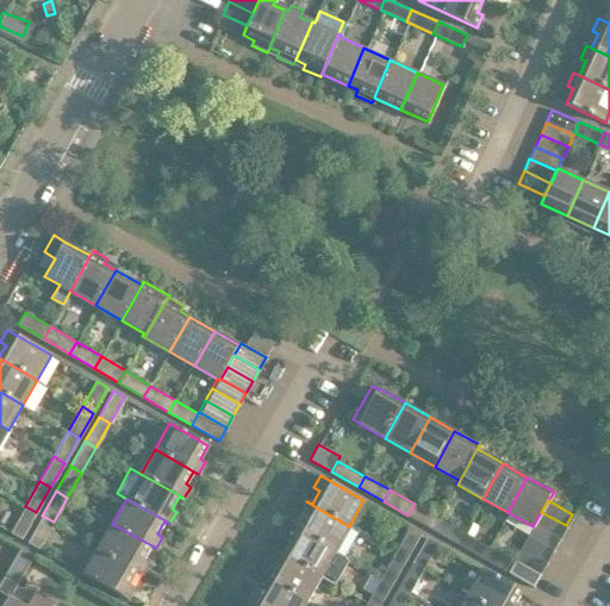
[(292,526),(335,550),(336,550),(349,526),(306,501),(299,513),(292,526)]
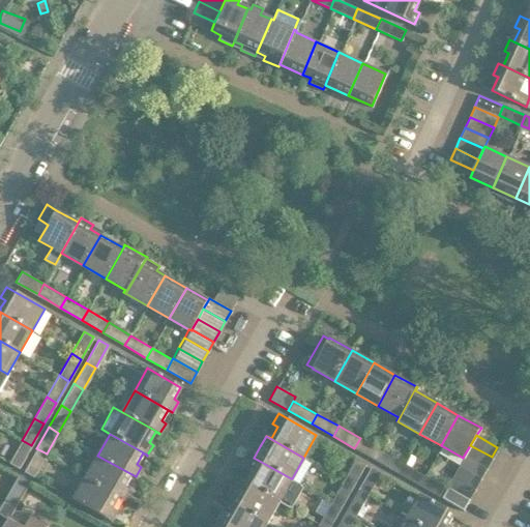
[(354,448),(376,461),(382,450),(360,438),(354,448)]
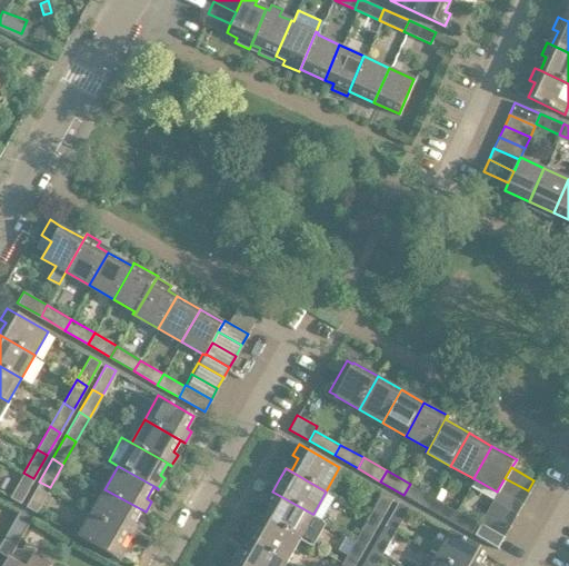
[(33,478),(23,473),(10,497),(20,503),(33,478)]
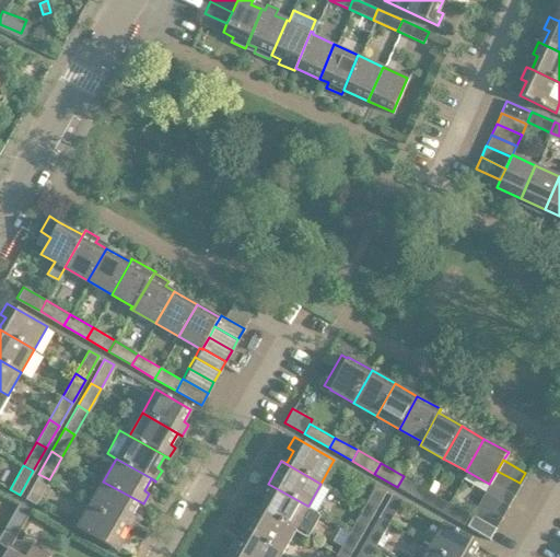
[(513,495),(520,483),(497,471),(490,482),(513,495)]
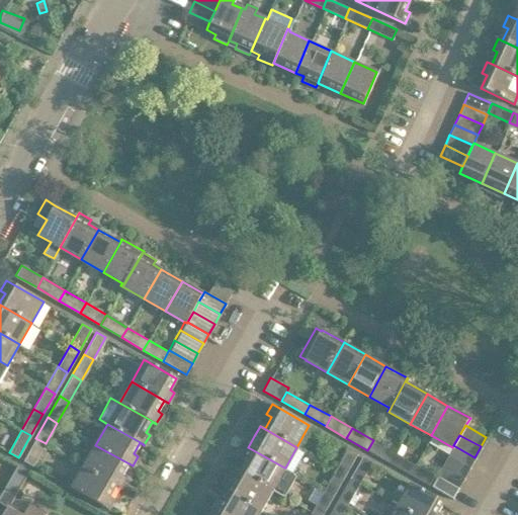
[(35,438),(23,460),(32,465),(46,443),(35,438)]
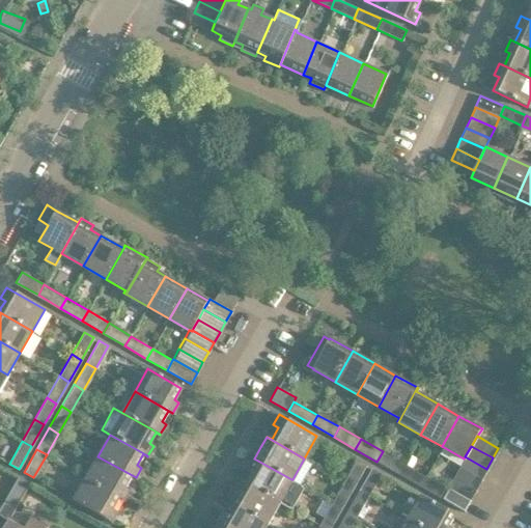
[(376,462),(398,474),(404,464),(383,451),(376,462)]
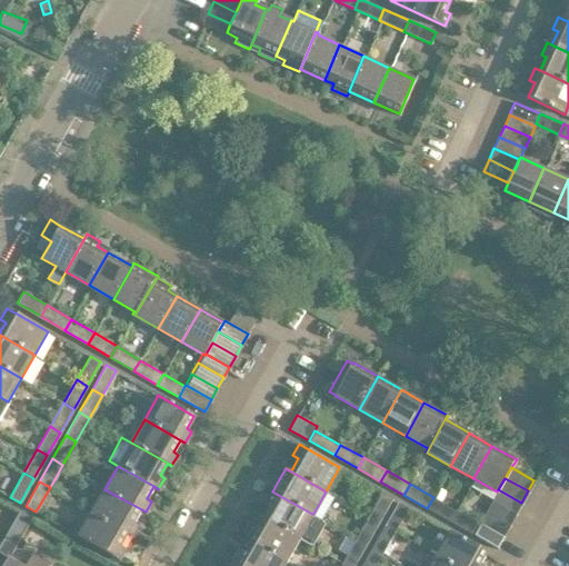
[(105,489),(91,512),(132,535),(138,524),(133,522),(138,514),(140,509),(145,513),(146,512),(105,489)]
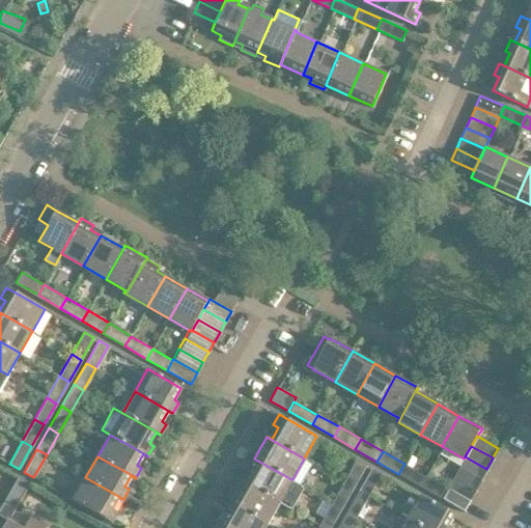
[(464,459),(459,466),(480,478),(486,469),(465,456),(464,459)]
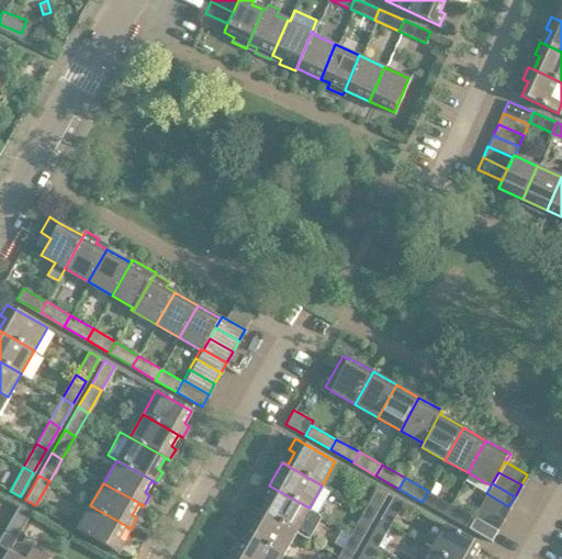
[(256,509),(296,532),(310,507),(308,507),(269,485),(262,496),(267,499),(260,511),(256,507),(256,509)]
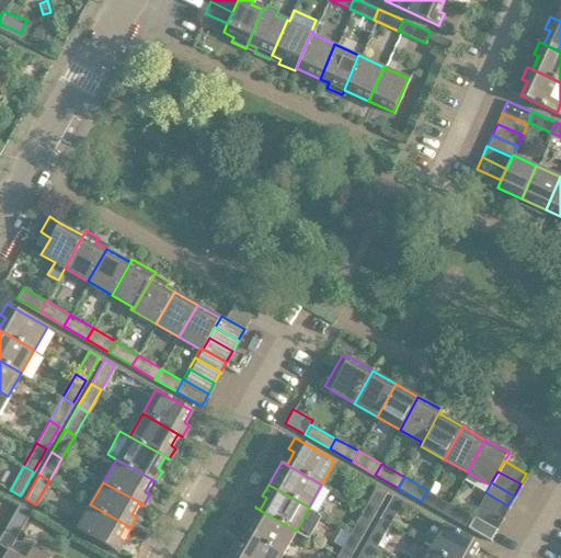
[(363,509),(374,514),(387,491),(376,485),(363,509)]
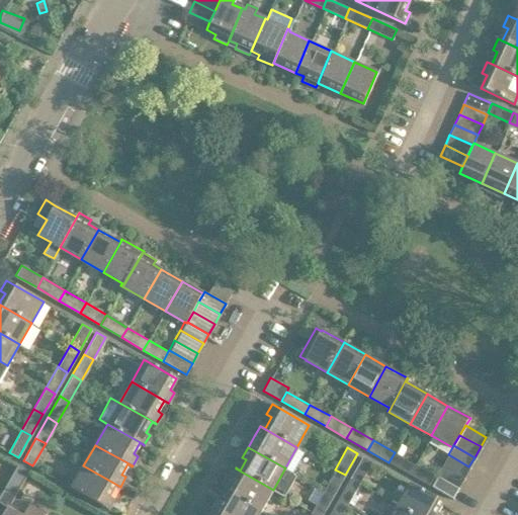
[(395,452),(389,462),(410,475),(415,464),(395,452)]
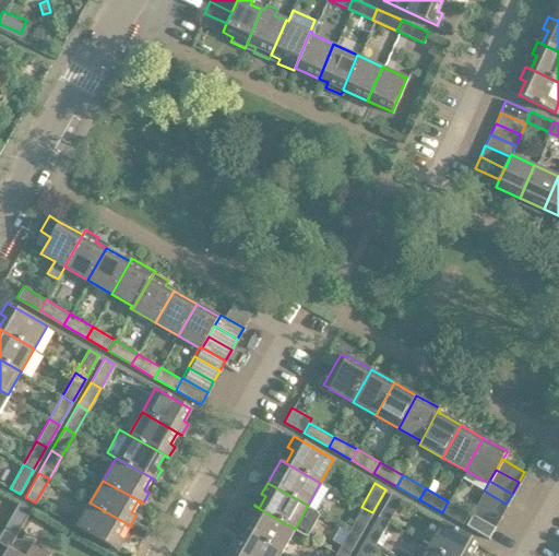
[(500,515),(506,504),(484,491),(477,501),(483,505),(500,515)]
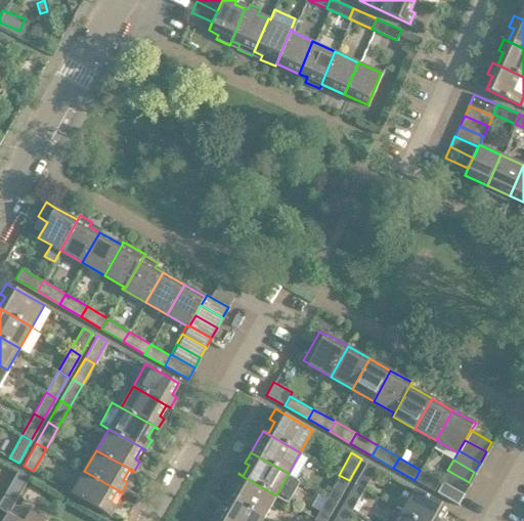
[(363,488),(373,473),(376,467),(366,461),(354,483),(363,488)]
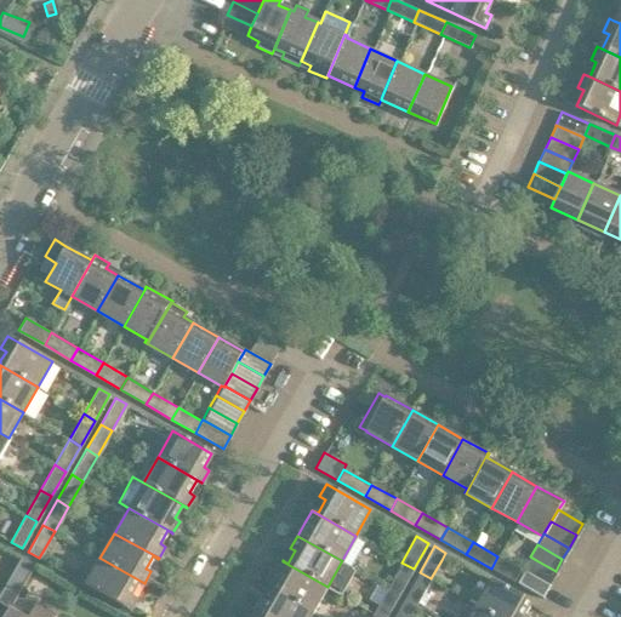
[(0,603),(7,607),(1,616),(52,616),(55,615),(35,603),(29,612),(12,603),(34,564),(21,556),(0,592),(0,603)]
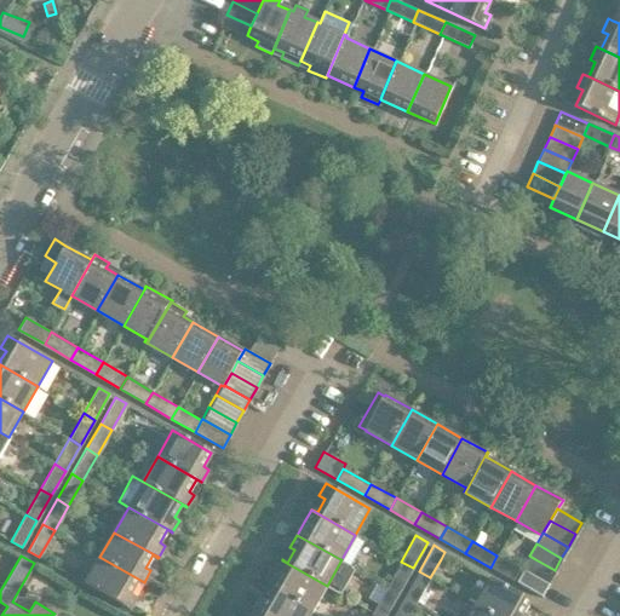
[(520,569),(497,556),(491,568),(514,580),(520,569)]
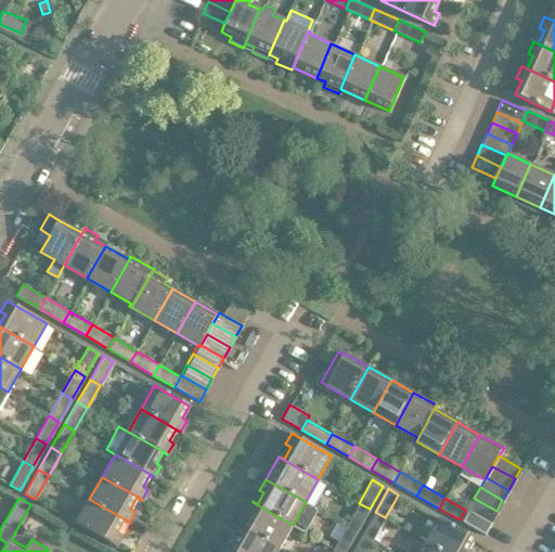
[(497,511),(479,501),(474,498),(468,510),(490,522),(497,511)]
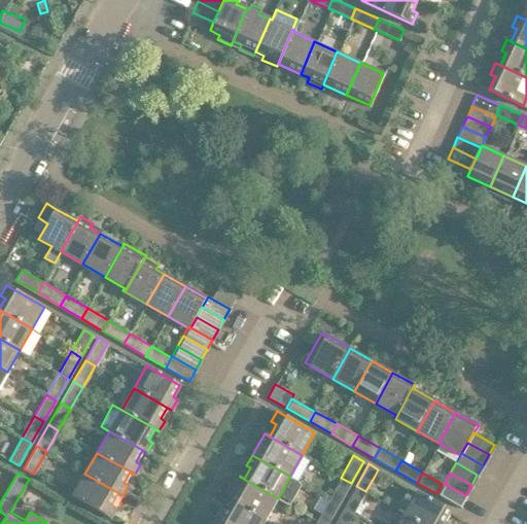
[(84,474),(84,475),(73,496),(110,517),(115,507),(111,504),(117,493),(121,496),(123,495),(84,474)]
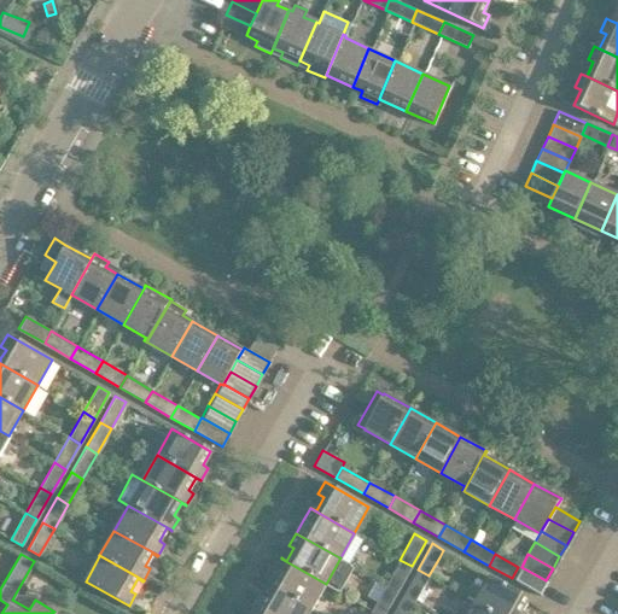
[(281,559),(267,583),(312,608),(326,584),(281,559)]
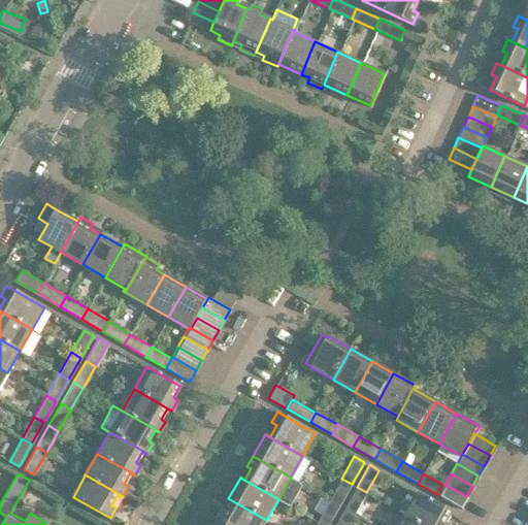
[(341,479),(329,499),(339,505),(352,484),(341,479)]
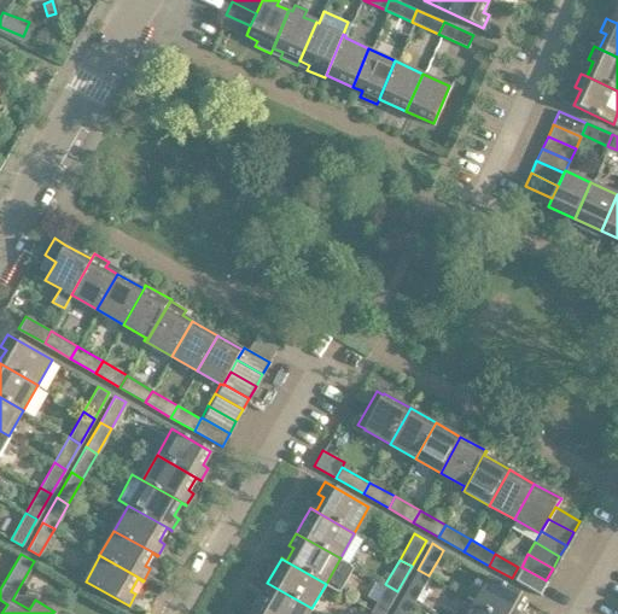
[(537,595),(546,580),(522,567),(513,580),(537,595)]
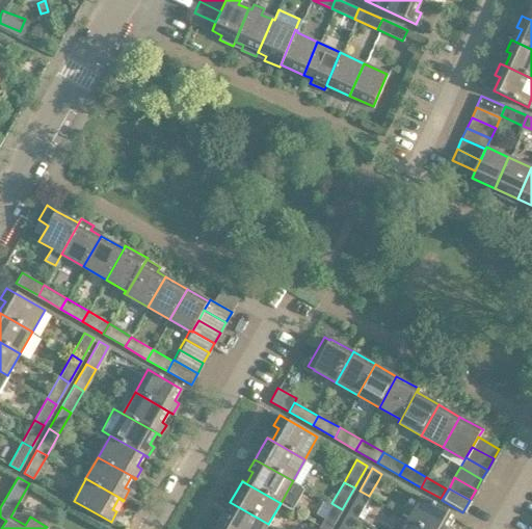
[(360,491),(347,512),(356,518),(369,496),(360,491)]
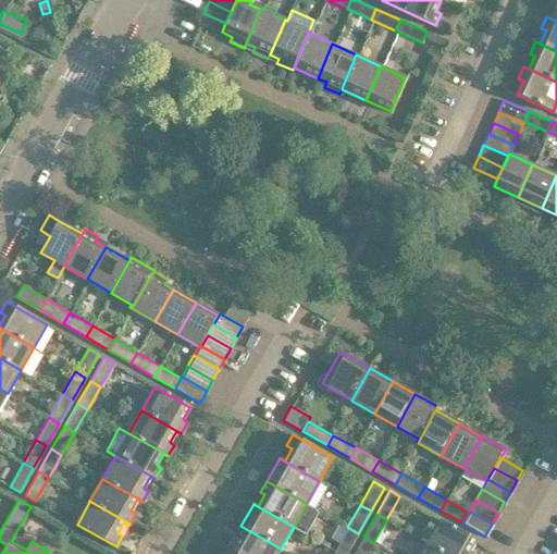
[(475,540),(441,520),(428,543),(445,553),(472,553),(468,551),(475,540)]
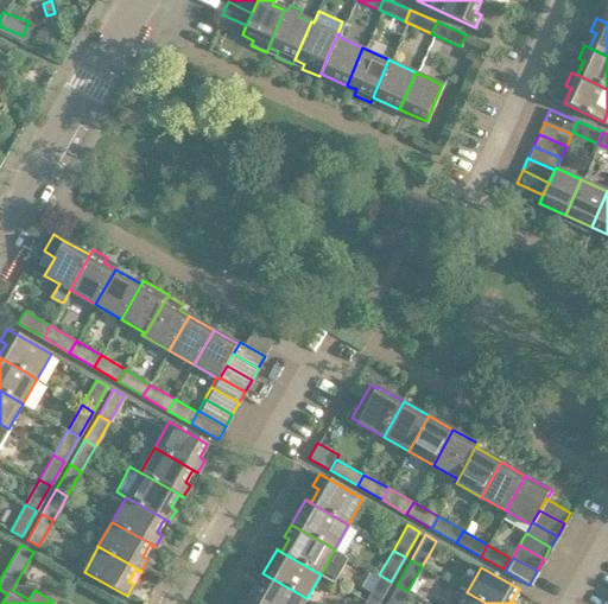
[(257,603),(303,603),(306,598),(263,573),(255,585),(261,589),(253,601),(248,598),(257,603)]
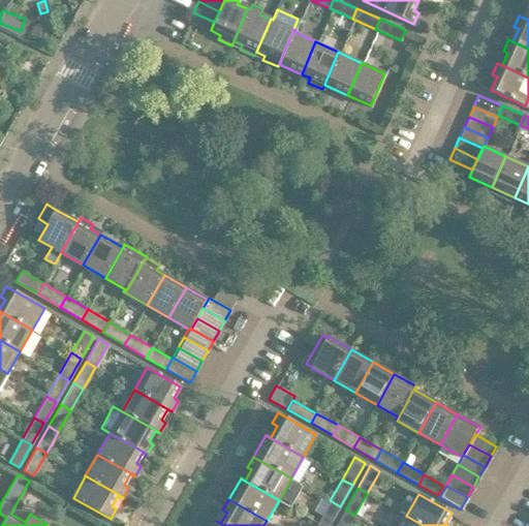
[(317,523),(323,525),(328,525),(340,506),(330,500),(317,523)]
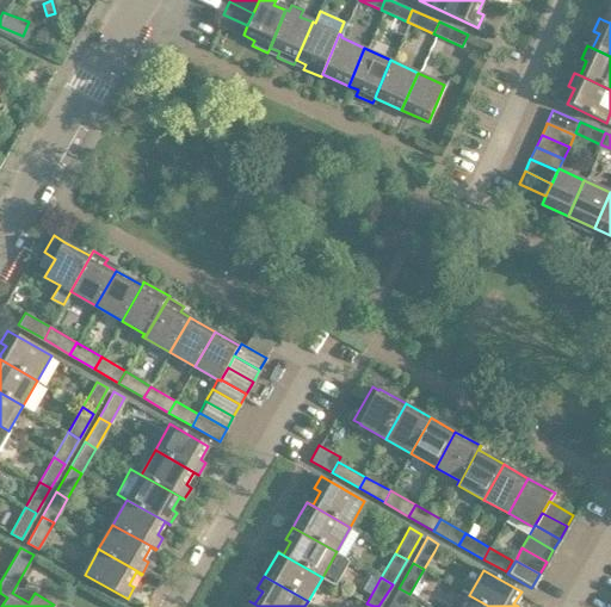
[(401,606),(409,594),(399,588),(387,606),(401,606)]
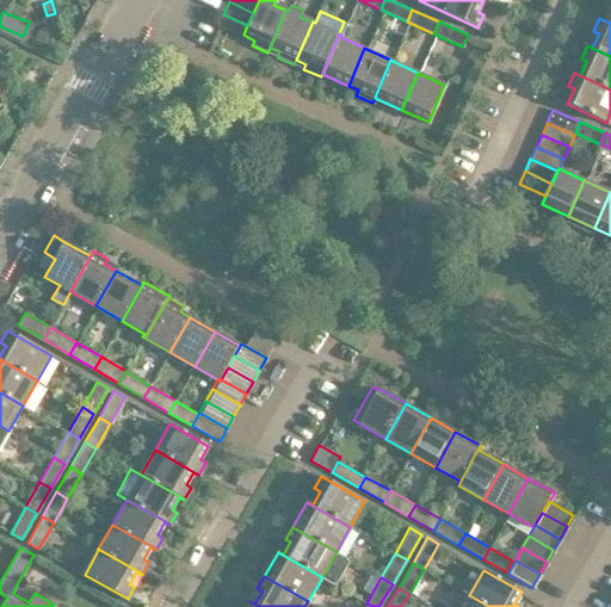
[(488,606),(469,595),(462,606),(488,606)]
